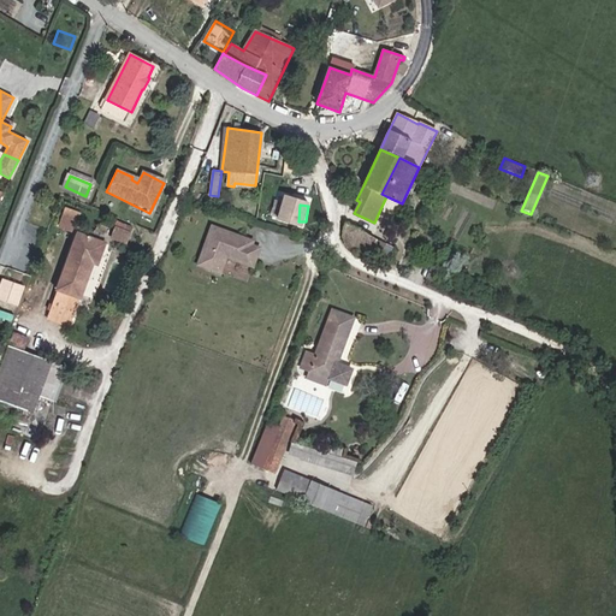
[(60,225),(72,230),(80,212),(67,207),(60,225)]
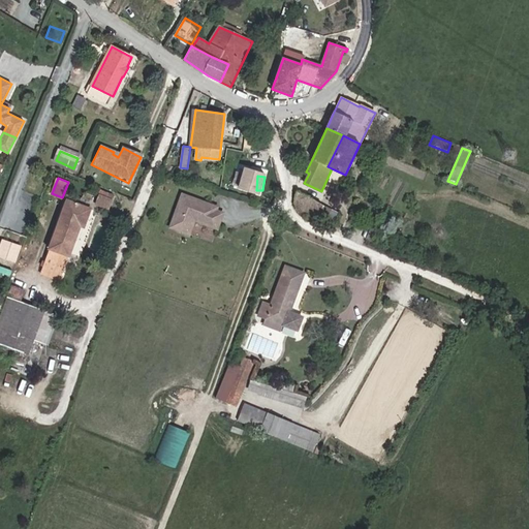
[(96,204),(109,209),(112,198),(100,194),(96,204)]
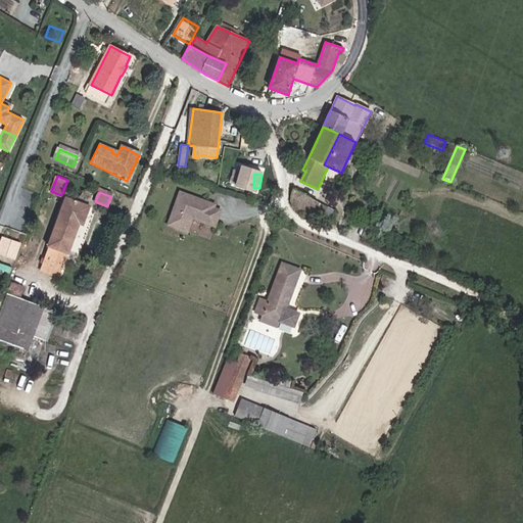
[(207,203),(180,194),(168,230),(186,237),(191,223),(214,231),(220,216),(218,215),(214,214),(205,210),(207,203)]
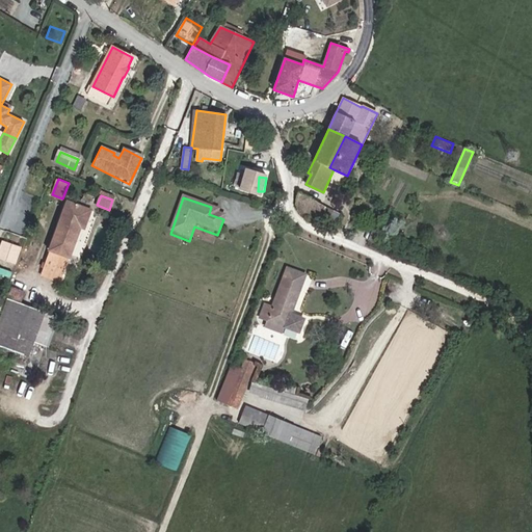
[(42,274),(61,282),(81,227),(84,229),(91,210),(68,202),(42,274)]
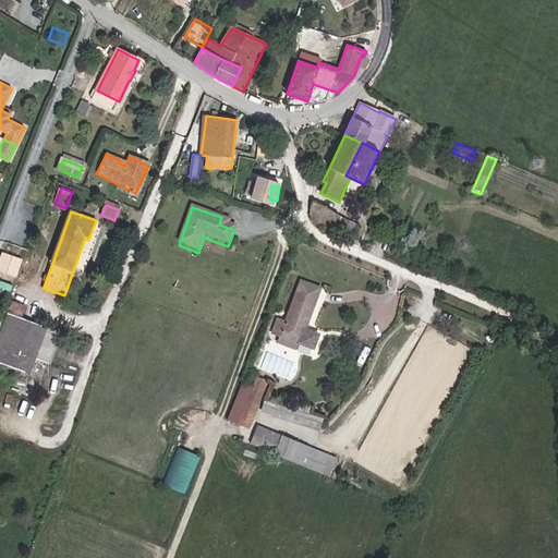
[(230,220),(221,217),(219,225),(228,228),(230,220)]
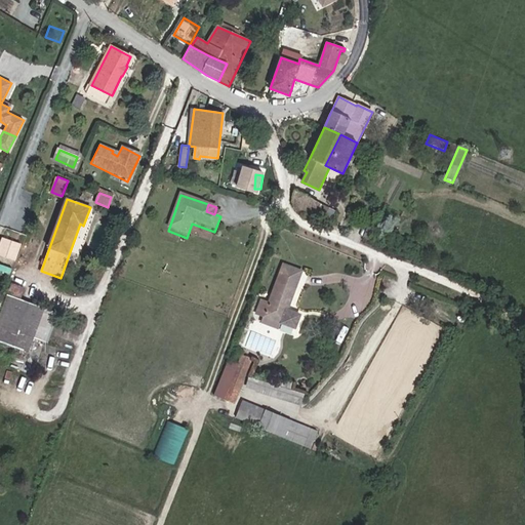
[(364,235),(371,238),(375,227),(376,227),(377,226),(368,221),(364,235)]
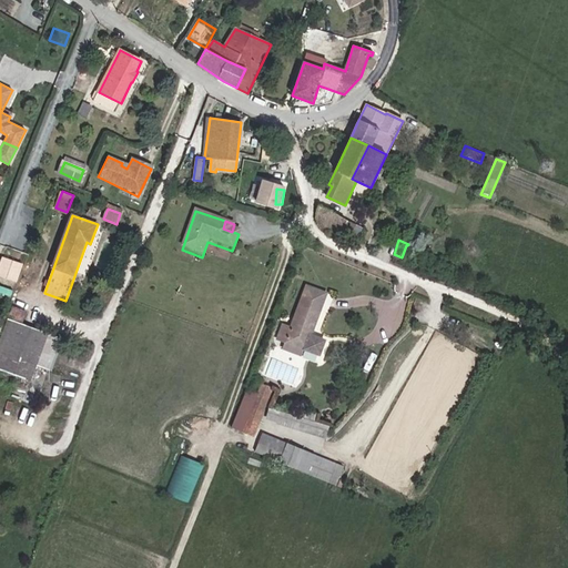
[(1,256),(0,259),(0,275),(9,277),(13,260),(1,256)]
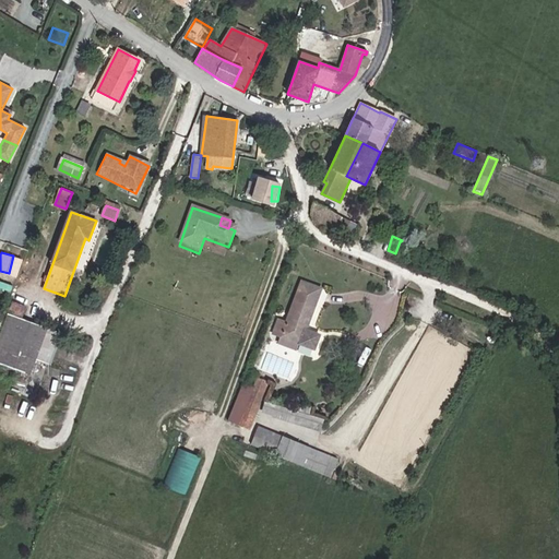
[(278,320),(273,334),(281,337),(278,343),(295,349),(297,344),(313,349),(319,335),(306,331),(321,289),(304,282),(287,323),(278,320)]
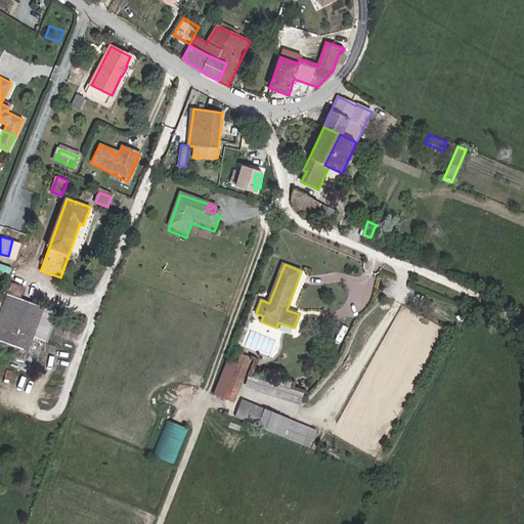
[(8,294),(18,298),(23,288),(11,285),(8,294)]
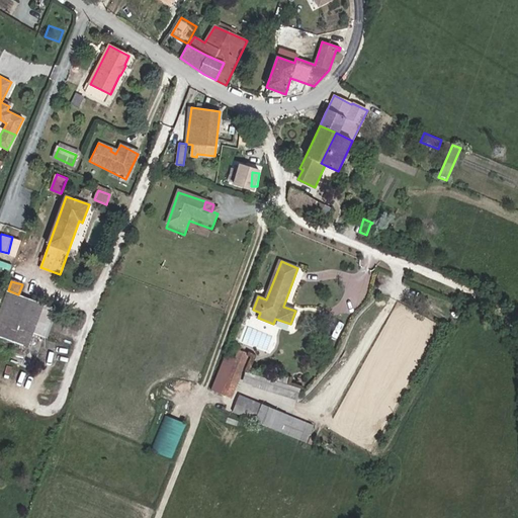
[(33,334),(44,338),(54,308),(18,294),(8,290),(0,312),(0,337),(22,346),(28,332),(33,334)]
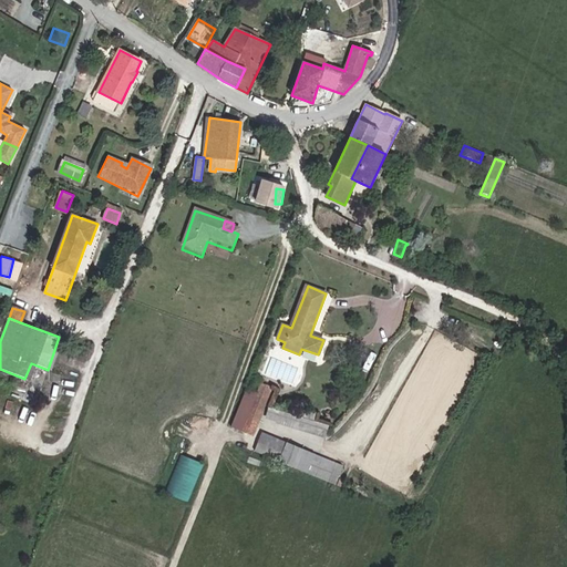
[(24,379),(30,381),(37,366),(31,363),(24,379)]
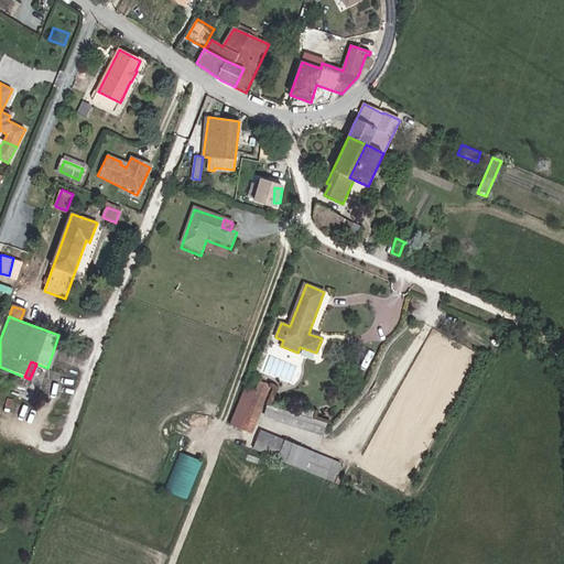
[(250,405),(261,410),(272,387),(260,381),(257,390),(250,405)]
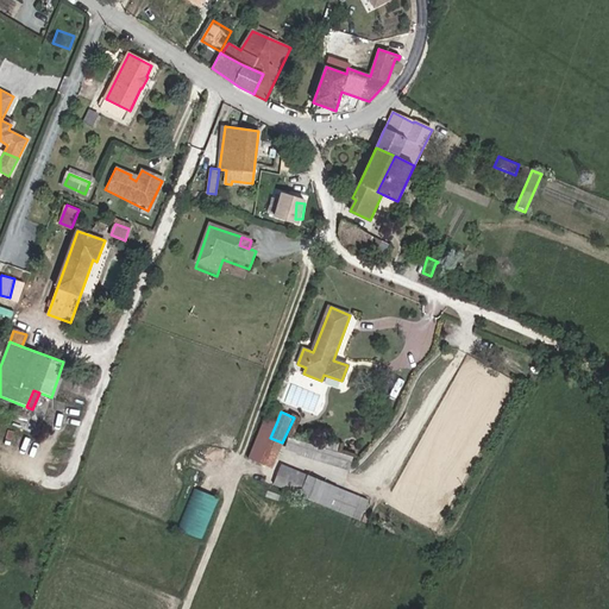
[(270,438),(277,421),(264,415),(246,456),(259,462),(270,438)]
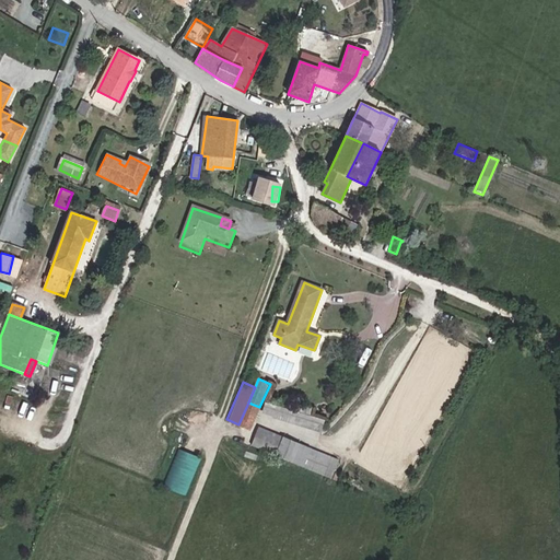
[(275,400),(271,408),(303,422),(306,415),(293,409),(296,400),(288,397),(283,405),(275,400)]
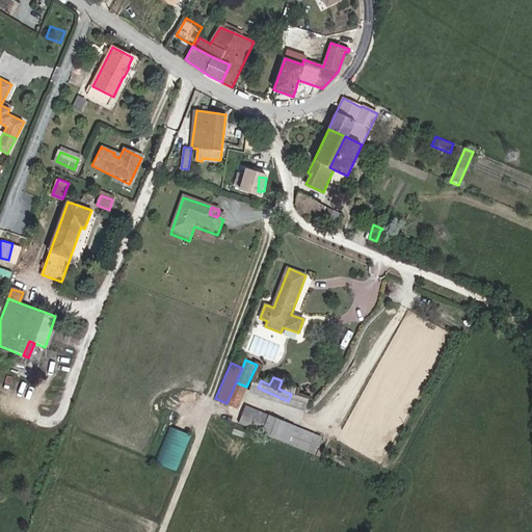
[(227,403),(237,408),(246,387),(236,382),(227,403)]
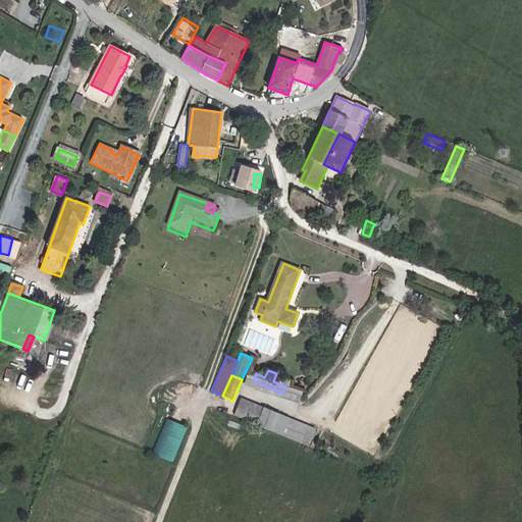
[(269,420),(272,413),(242,400),(239,407),(269,420)]
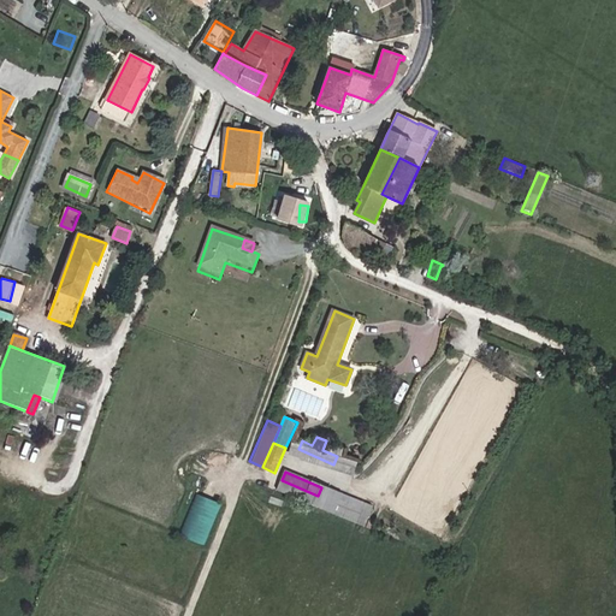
[(277,490),(337,516),(344,497),(321,487),(318,496),(282,480),(277,490)]
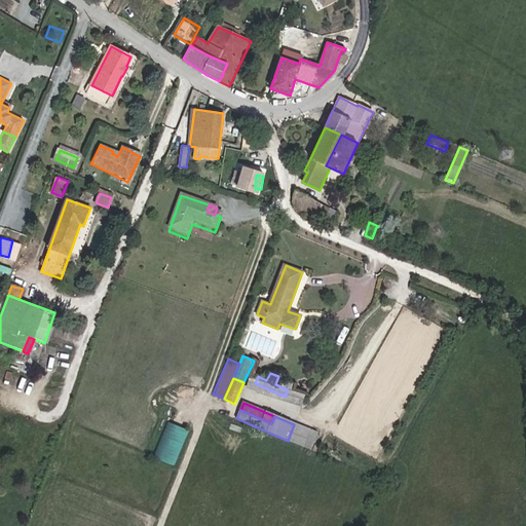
[(189,430),(165,421),(152,456),(175,465),(189,430)]
